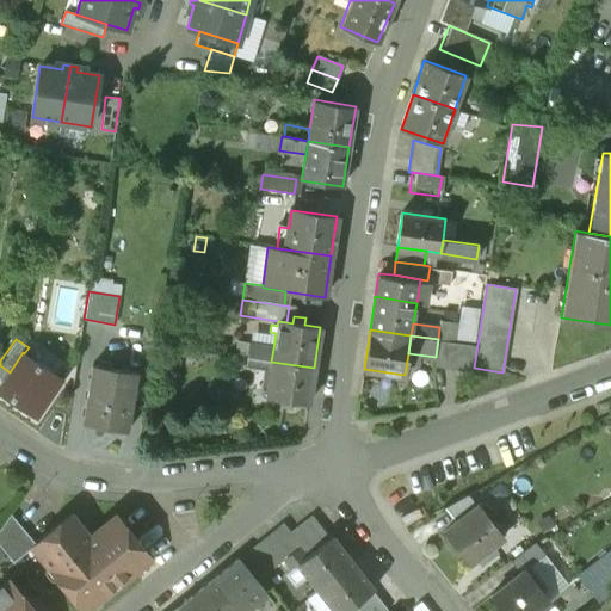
[(458,341),(438,339),(436,357),(443,358),(442,371),(454,372),(458,341)]
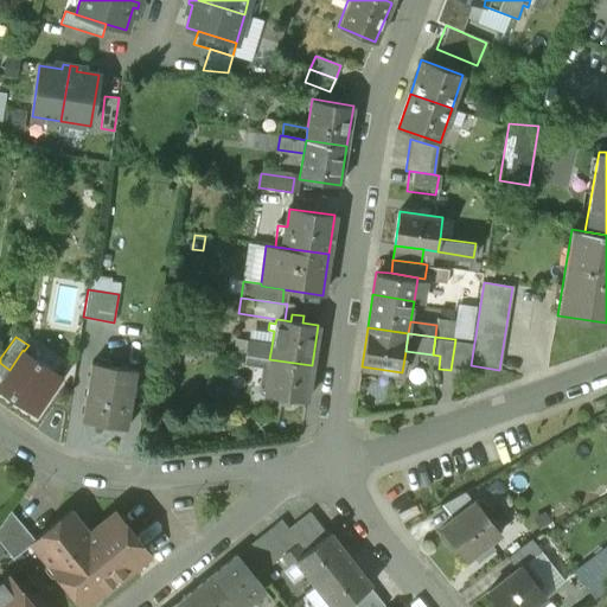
[(216,351),(243,355),(246,342),(218,338),(216,351)]
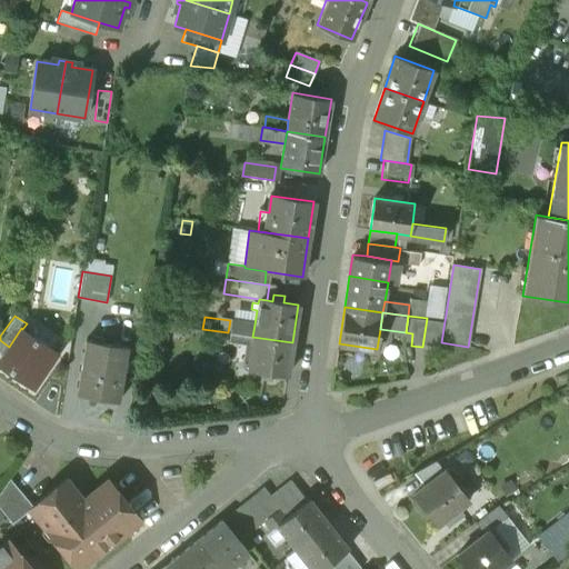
[(237,335),(239,335),(240,322),(230,320),(228,332),(237,335)]
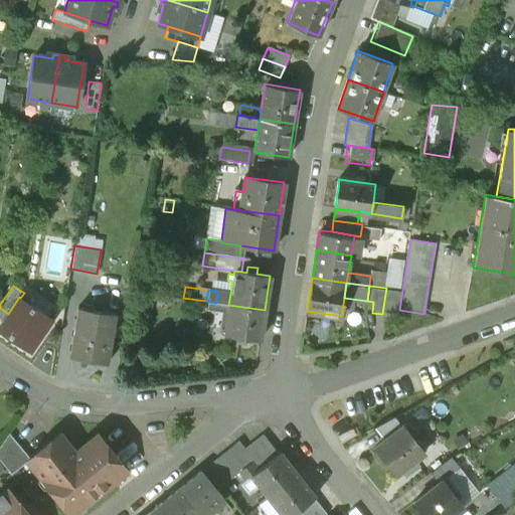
[(230,294),(217,292),(216,303),(228,305),(230,294)]
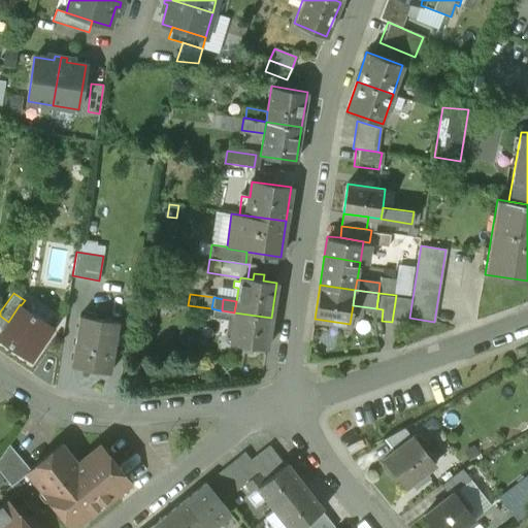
[(8,322),(0,333),(0,338),(28,358),(38,343),(34,340),(46,323),(21,305),(20,304),(8,322)]
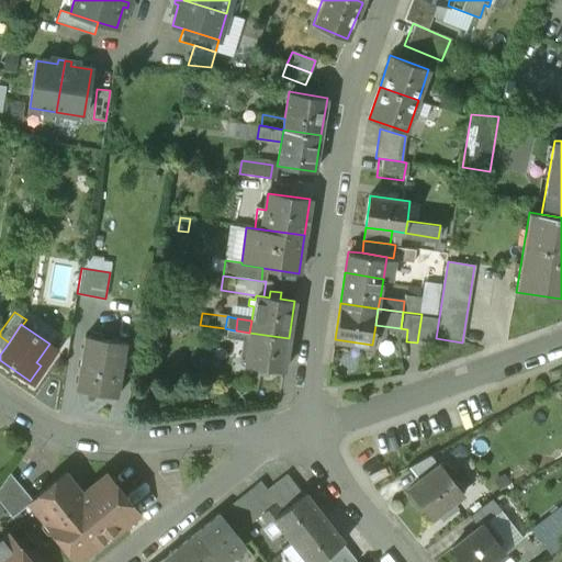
[(224,337),(233,338),(234,330),(225,328),(224,337)]
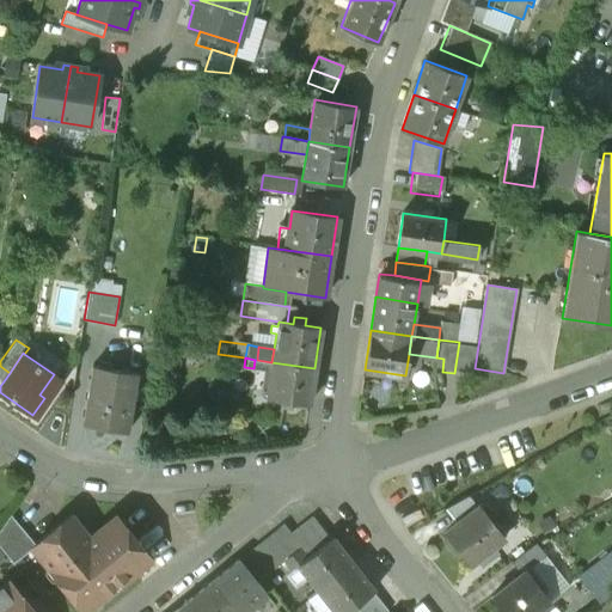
[(257,360),(255,360),(254,368),(270,371),(271,362),(257,360)]
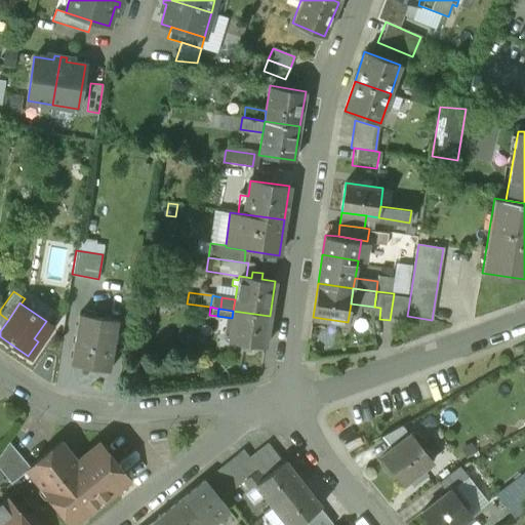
[(270,316),(233,311),(232,318),(228,342),(243,345),(242,351),(248,352),(249,346),(265,348),(270,316)]
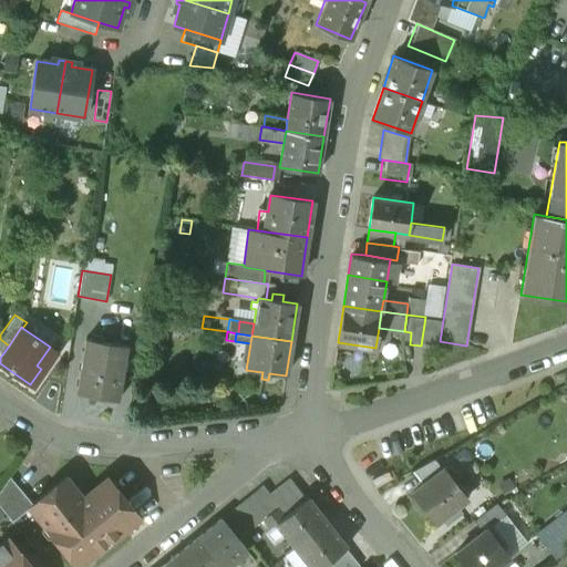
[(127,348),(86,340),(76,394),(117,402),(127,348)]
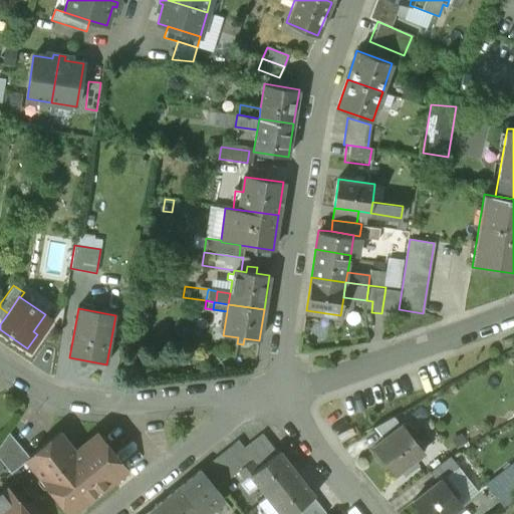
[(392,417),(371,429),(381,440),(399,426),(392,417)]
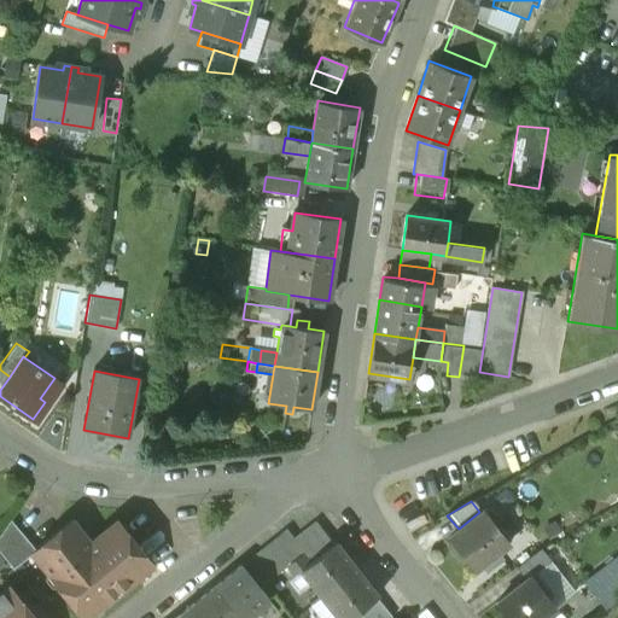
[(459,529),(448,538),(452,542),(445,546),(456,559),(461,554),(473,569),(507,541),(506,540),(508,538),(497,525),(495,526),(482,511),(479,512),(459,529)]
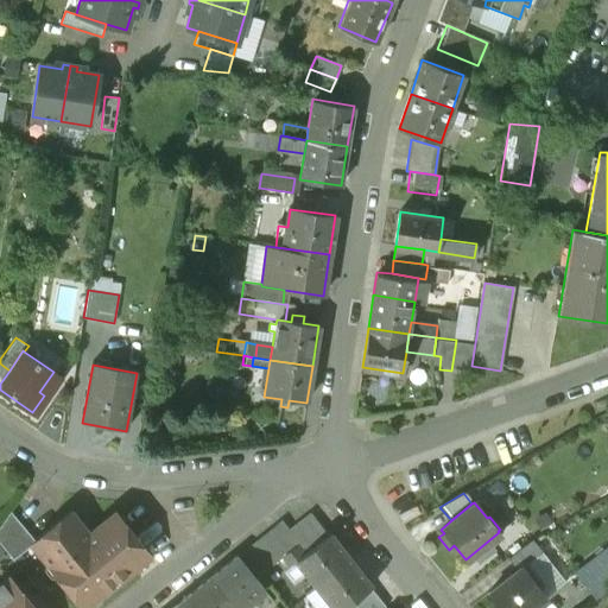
[(35,542),(11,510),(0,525),(0,543),(8,555),(13,561),(33,545),(32,544),(35,542)]
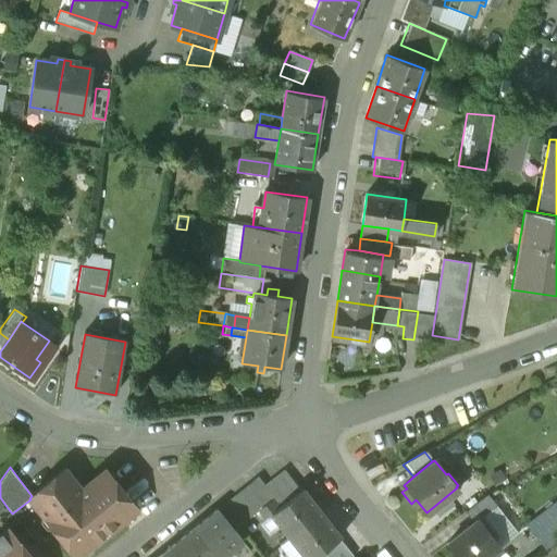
[(32,496),(29,498),(31,499),(75,556),(77,556),(136,511),(104,472),(82,491),(65,470),(32,496)]
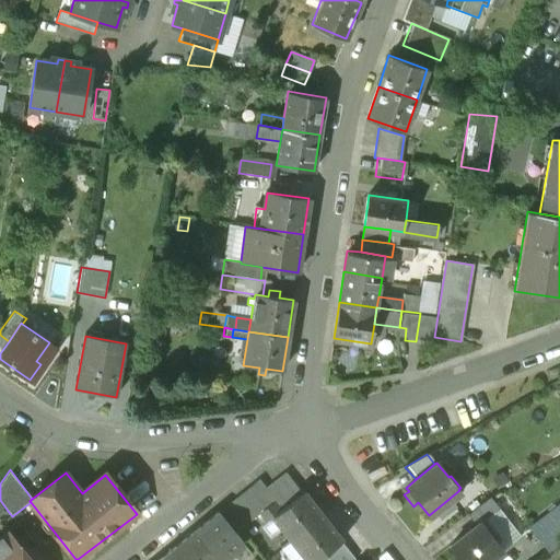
[(286,476),(267,490),(260,482),(223,512),(238,532),(260,514),(275,503),(281,512),(302,496),(286,476)]
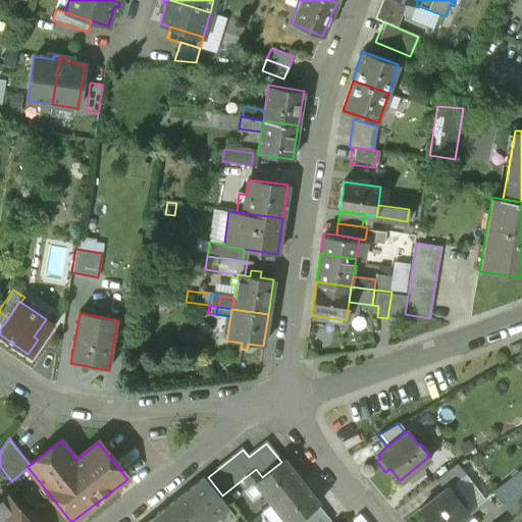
[(262,477),(255,482),(255,483),(285,521),(296,521),(320,504),(284,459),(281,462),(262,477)]
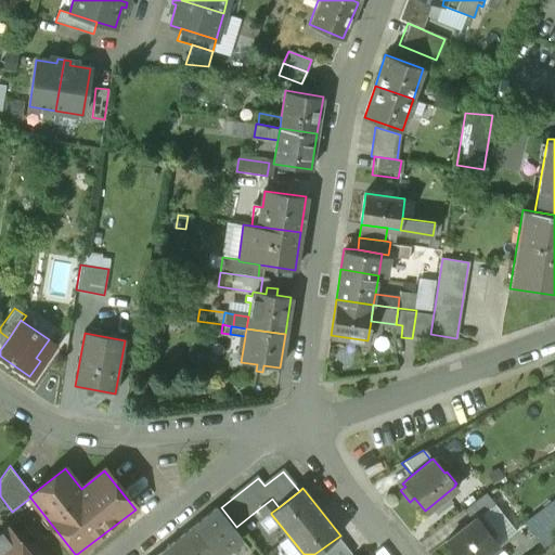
[(486,490),(483,492),(463,508),(470,518),(475,515),(488,504),(489,505),(494,501),(486,490)]
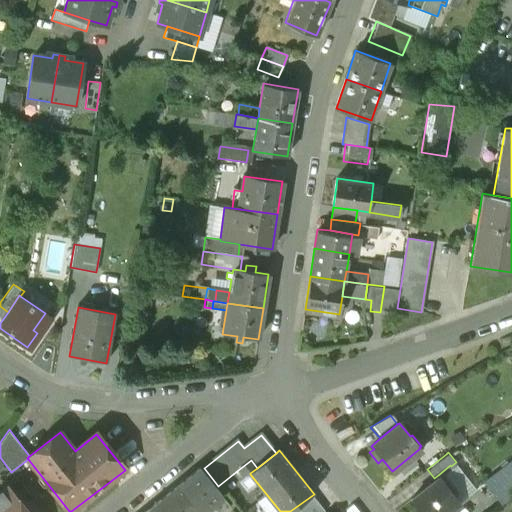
[(251,460),(238,470),(245,479),(250,474),(250,473),(257,468),(251,460)]
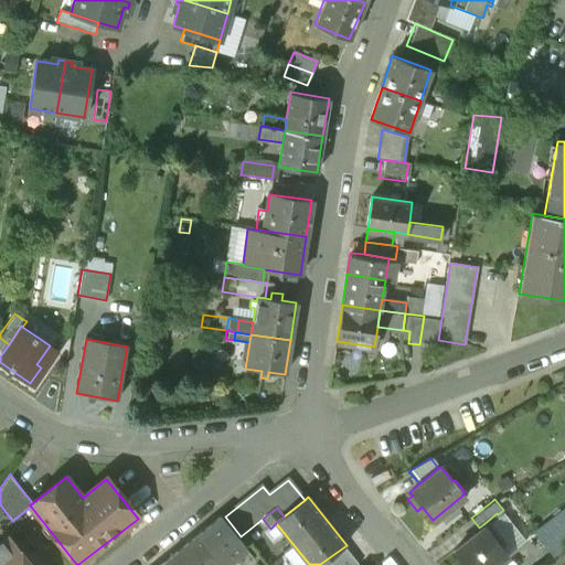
[(564,508),(535,531),(554,554),(564,545),(564,508)]
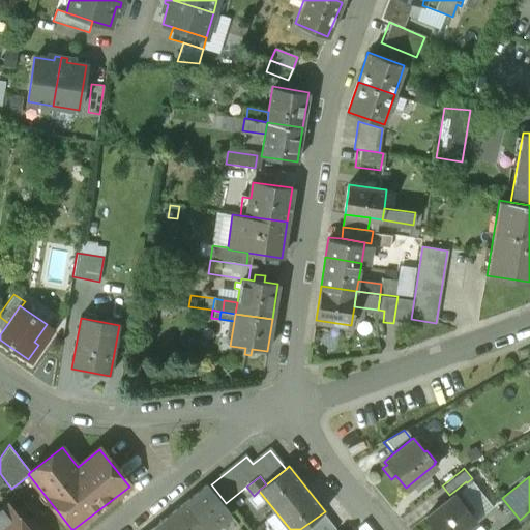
[(213,529),(231,517),(207,487),(184,504),(204,529),(213,529)]
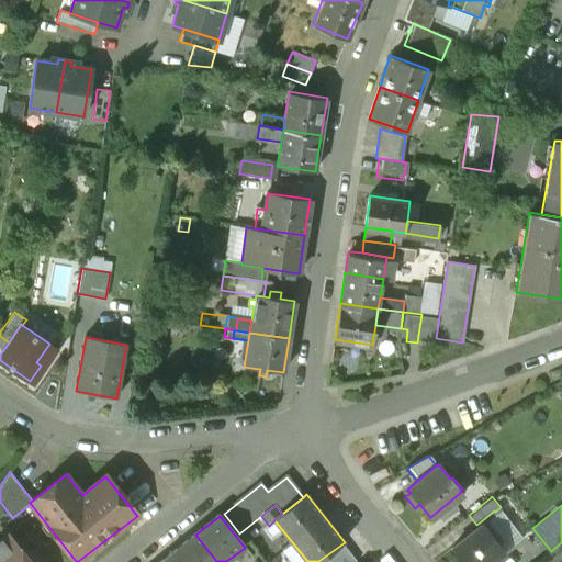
[(476,525),(450,547),(462,561),(487,561),(504,549),(481,521),(476,525)]
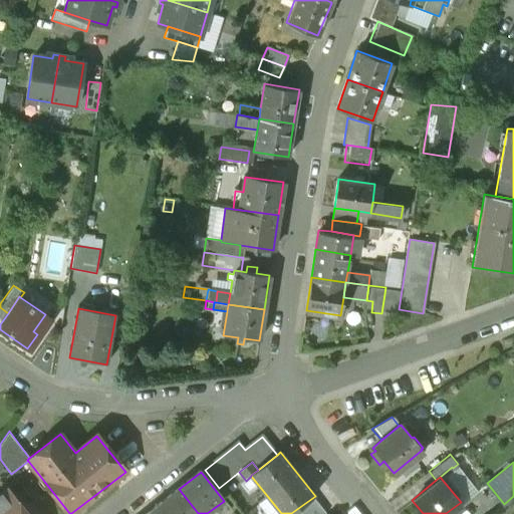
[(27,513),(8,489),(0,494),(0,513),(27,513)]
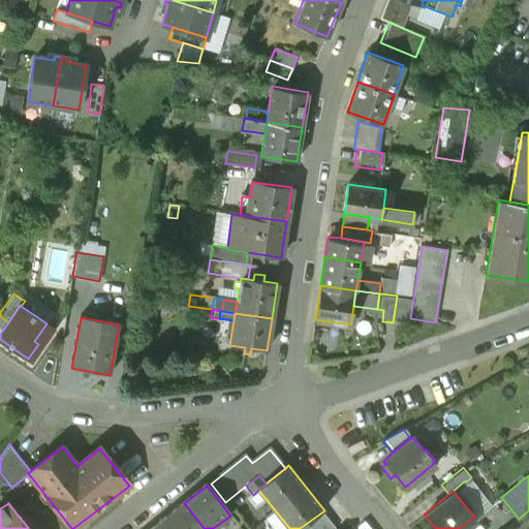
[(204,528),(184,503),(162,521),(167,528),(204,528)]
